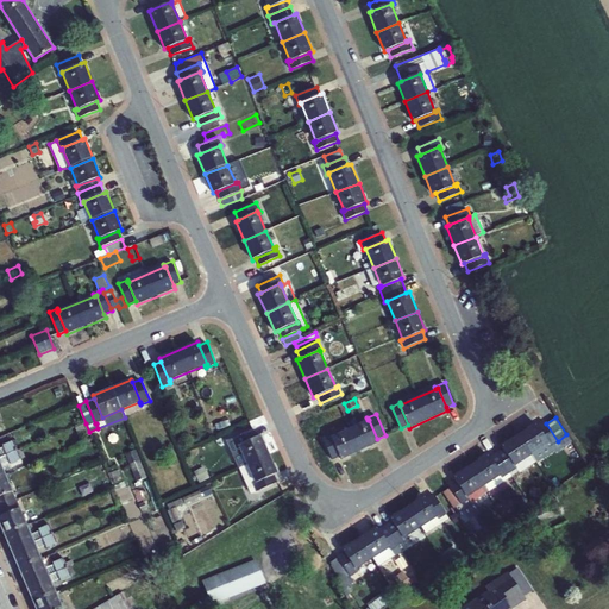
[(332,437),(331,438),(339,457),(341,459),(378,443),(377,439),(369,420),(368,420),(332,437)]
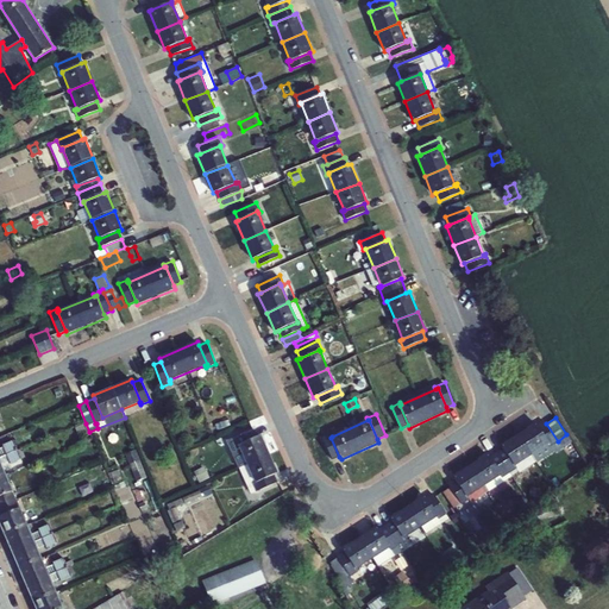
[(547,445),(550,447),(558,441),(546,424),(545,421),(538,426),(550,444),(547,445)]
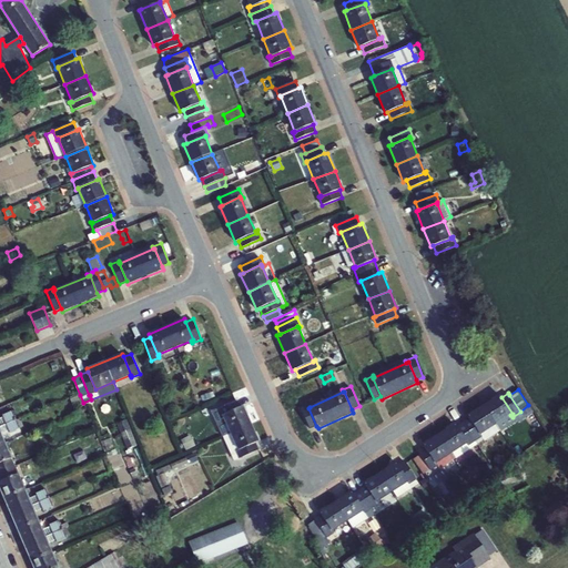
[(83,403),(80,395),(71,398),(75,409),(84,406),(83,403)]
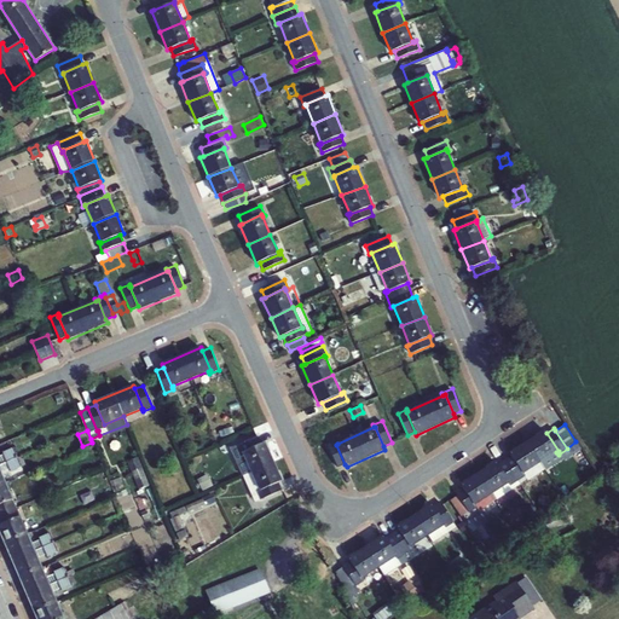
[(544,431),(509,453),(510,456),(524,474),(539,463),(556,452),(559,451),(547,433),(544,431)]
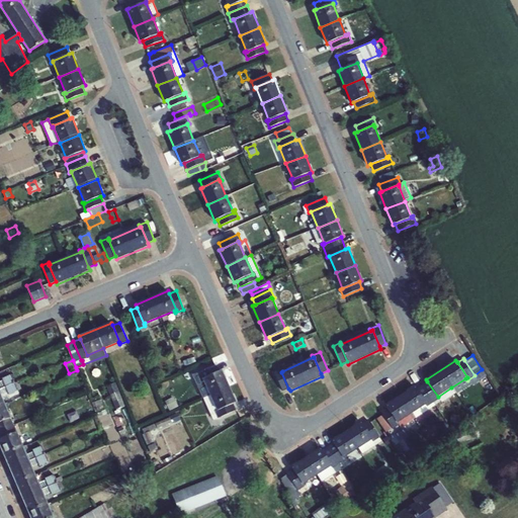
[(202,378),(219,371),(216,365),(193,375),(203,398),(209,395),(202,378)]
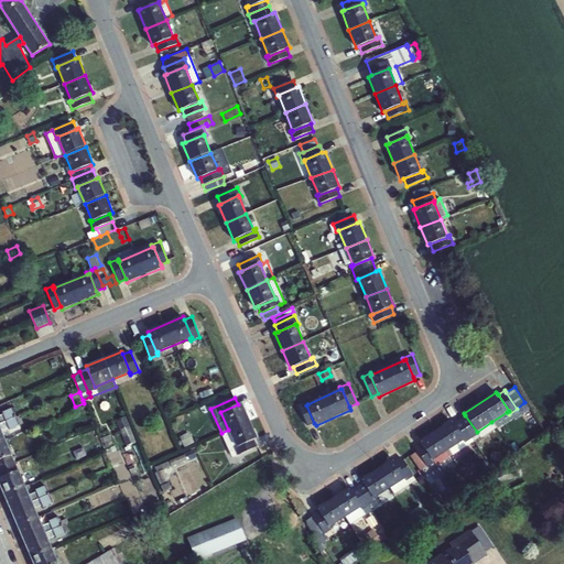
[(306,405),(307,404),(306,402),(299,405),(307,425),(314,423),(306,405)]
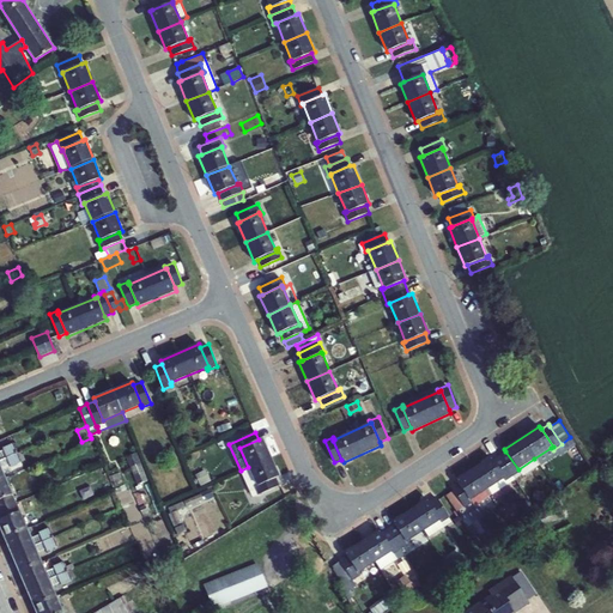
[(259,439),(240,448),(248,467),(271,457),(262,438),(259,439)]
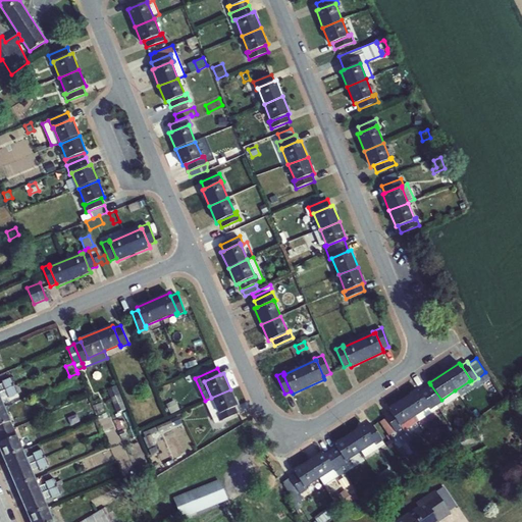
[(11,377),(2,381),(5,389),(14,385),(11,377)]
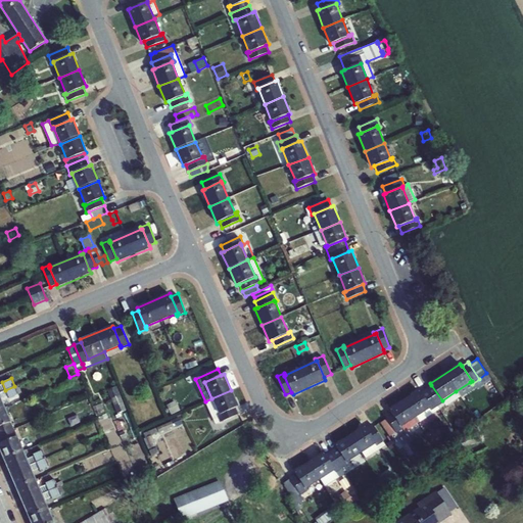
[(456,391),(459,396),(475,386),(472,384),(470,382),(456,391)]
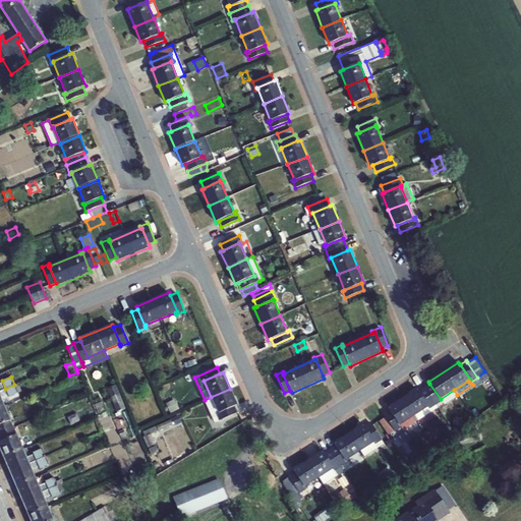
[(152,383),(142,387),(147,396),(156,392),(152,383)]
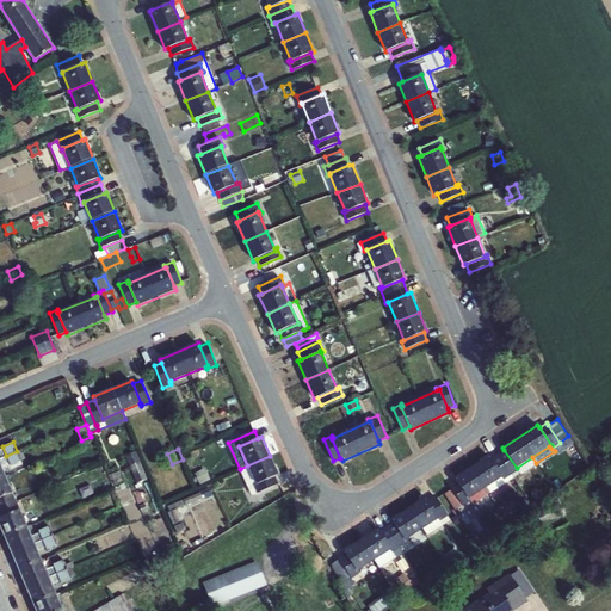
[(6,456),(0,457),(0,463),(1,468),(25,458),(22,450),(17,451),(6,456)]
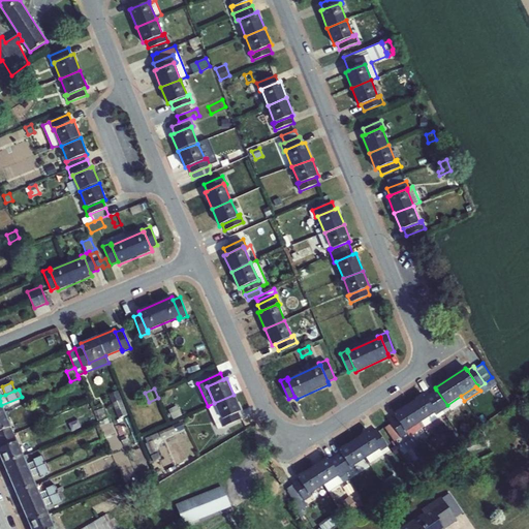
[(464,401),(461,396),(447,405),(436,390),(426,397),(436,412),(405,433),(395,416),(390,421),(392,424),(401,438),(407,434),(409,436),(444,413),(442,411),(449,406),(450,409),(464,401)]
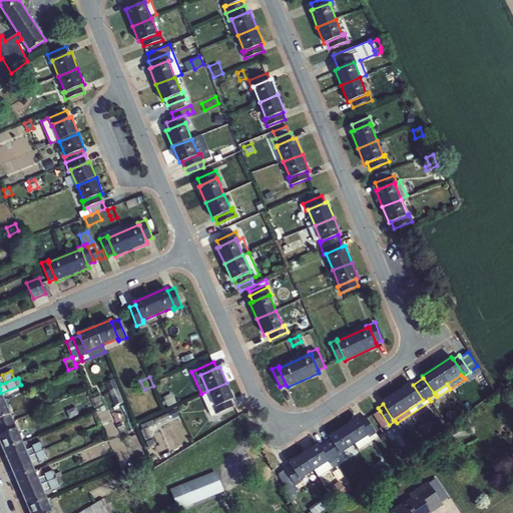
[(114,379),(106,382),(116,405),(123,402),(114,379)]
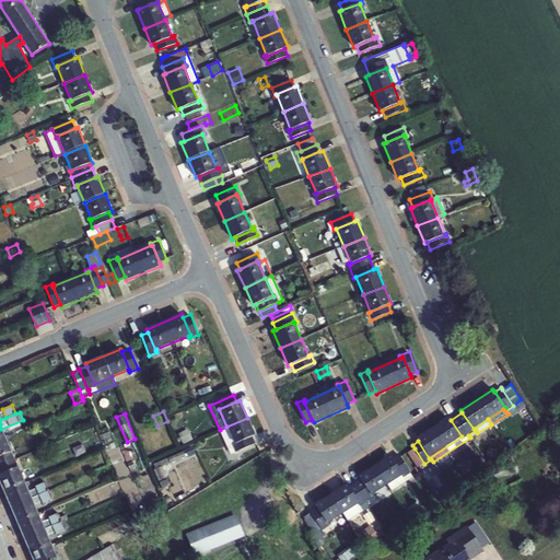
[(247,418),(226,427),(235,444),(253,436),(255,435),(247,418)]
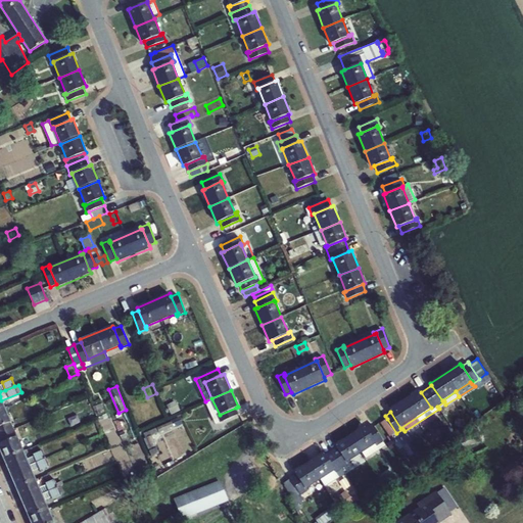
[(419,390),(389,410),(390,412),(400,428),(431,408),(421,392),(419,390)]
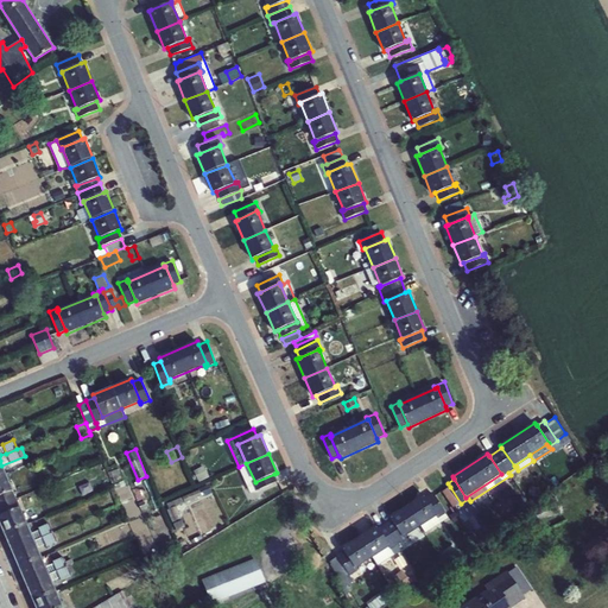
[(42,458),(36,466),(44,474),(51,467),(42,458)]
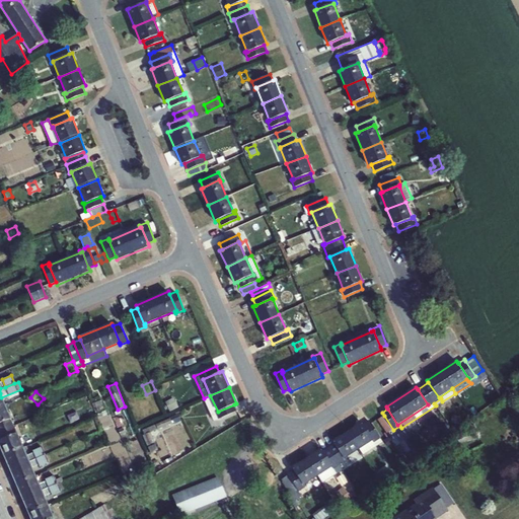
[(210,395),(204,398),(214,421),(236,412),(234,404),(218,412),(210,395)]
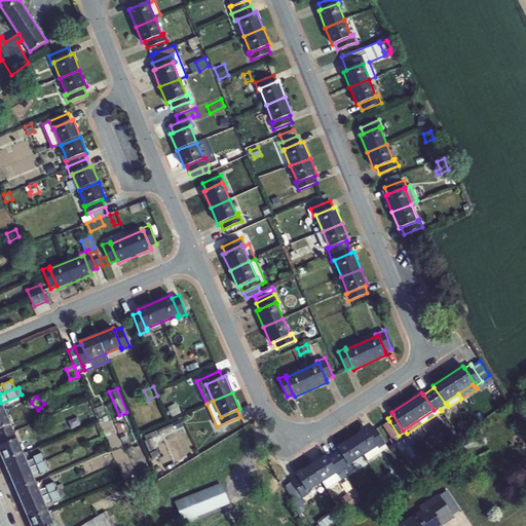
[(176,405),(165,409),(170,418),(180,413),(176,405)]
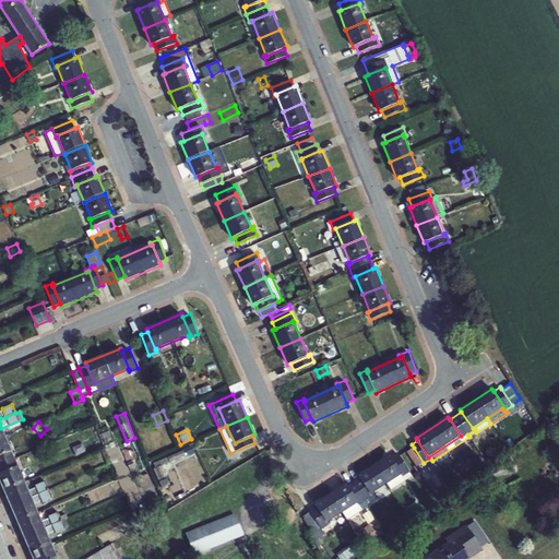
[(4,436),(0,438),(0,456),(11,452),(4,436)]
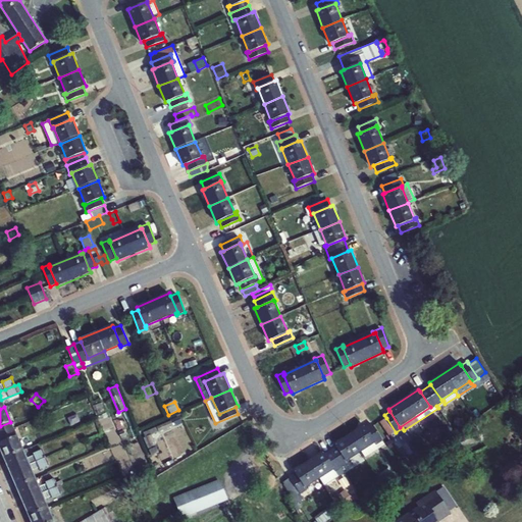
[(172,419),(144,432),(146,437),(147,437),(151,448),(156,445),(152,434),(159,432),(173,426),(172,425),(174,424),(175,426),(183,423),(179,416),(172,419)]
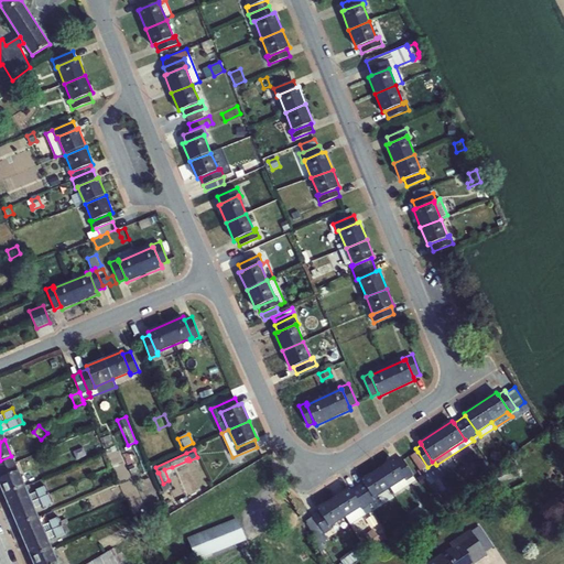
[(418,452),(410,456),(420,470),(427,467),(418,452)]
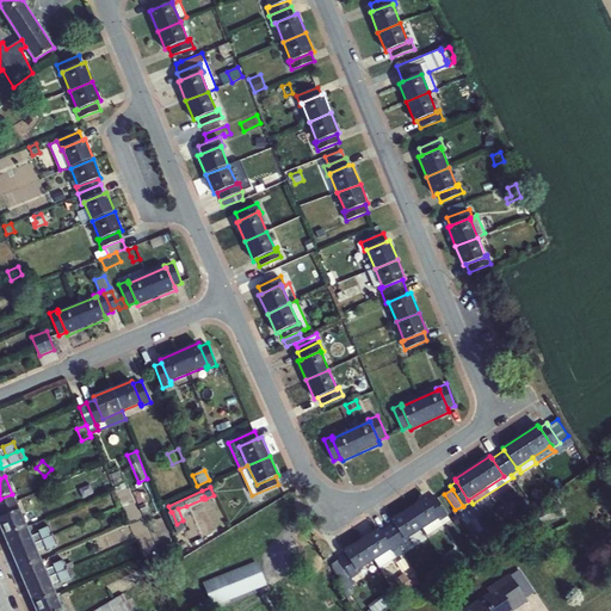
[(45,491),(35,494),(38,504),(49,499),(45,491)]
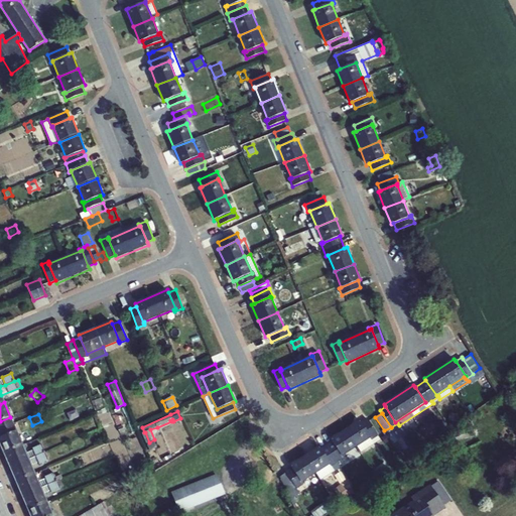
[(142,415),(133,419),(136,426),(145,423),(142,415)]
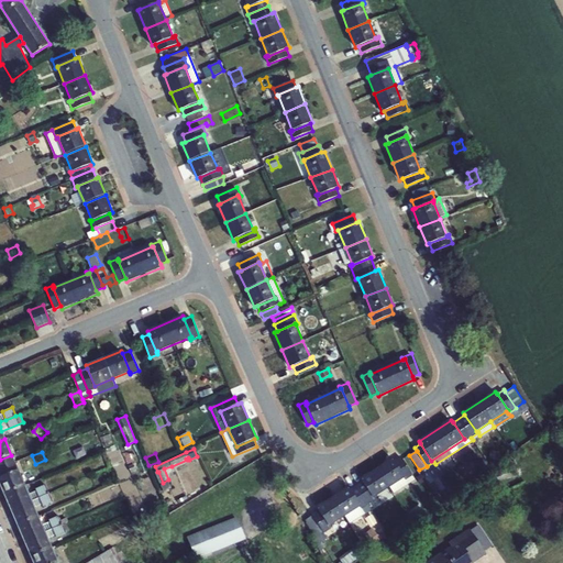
[(15,462),(11,455),(0,460),(0,476),(18,470),(20,474),(25,472),(21,460),(15,462)]
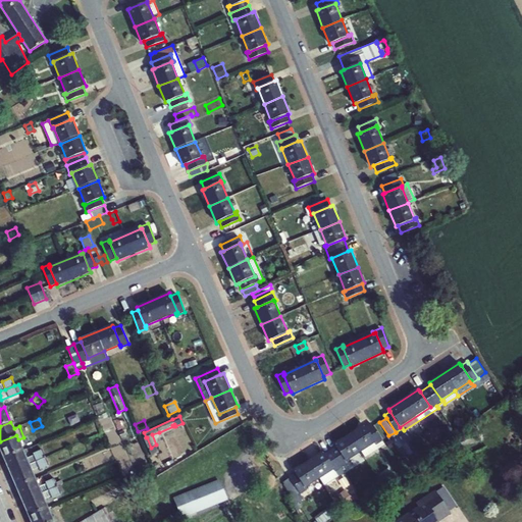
[(372,423),(366,427),(375,442),(362,452),(365,457),(384,445),(382,441),(383,440),(372,423)]
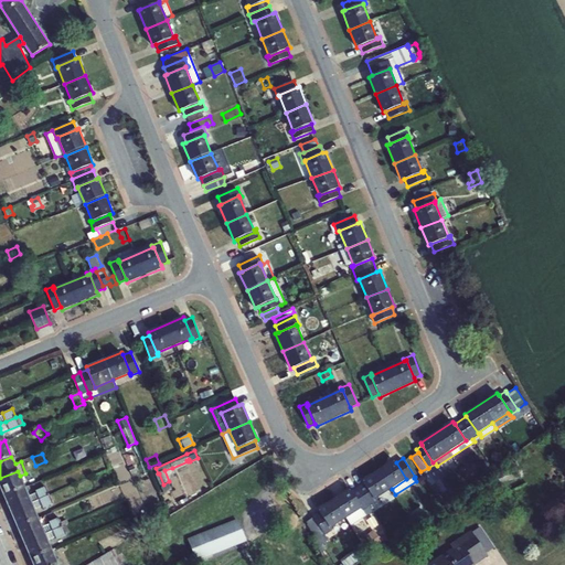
[(394,459),(362,481),(363,483),(374,500),(375,499),(392,489),(406,479),(396,462),(394,459)]
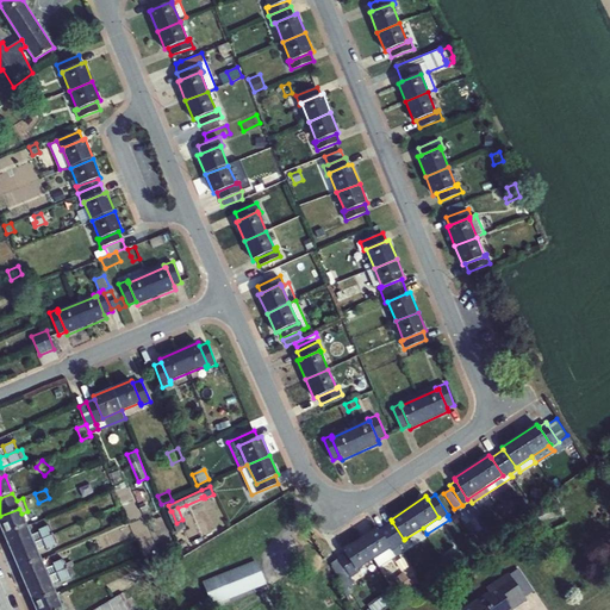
[(523,497),(517,505),(523,510),(530,502),(523,497)]
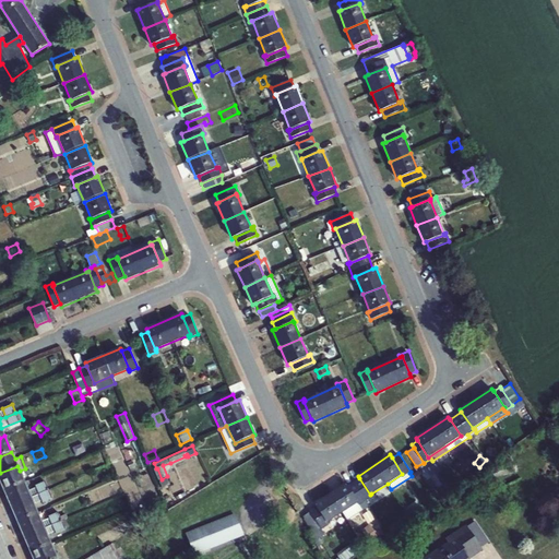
[(513,464),(492,470),(495,476),(515,472),(513,464)]
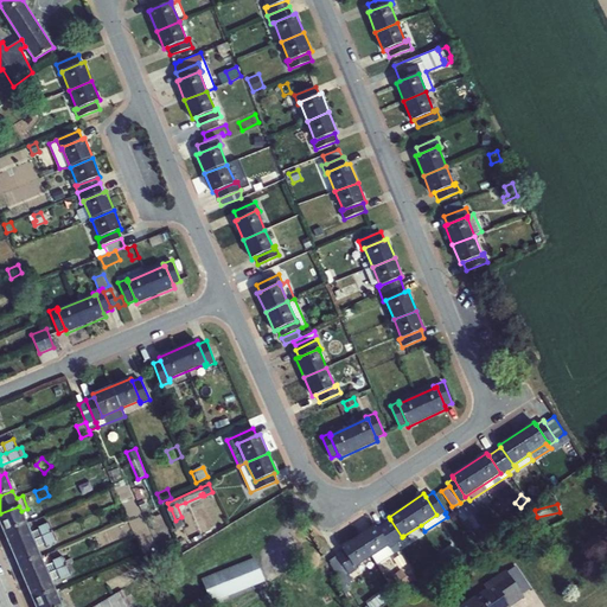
[(21,511),(19,506),(0,513),(0,523),(4,532),(26,523),(21,511)]
